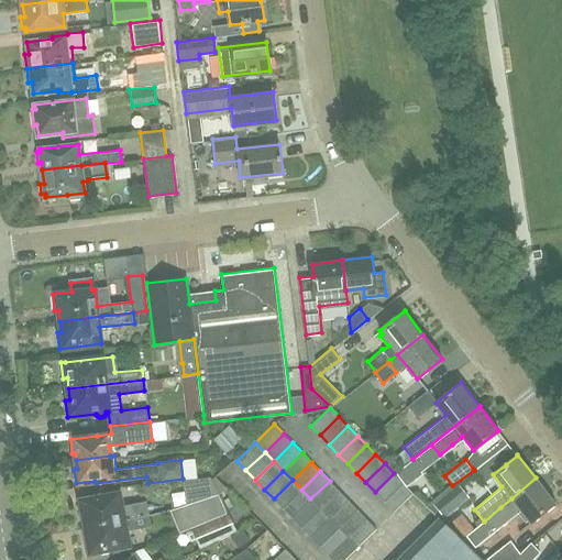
[(394,473),(375,492),(384,501),(403,482),(394,473)]
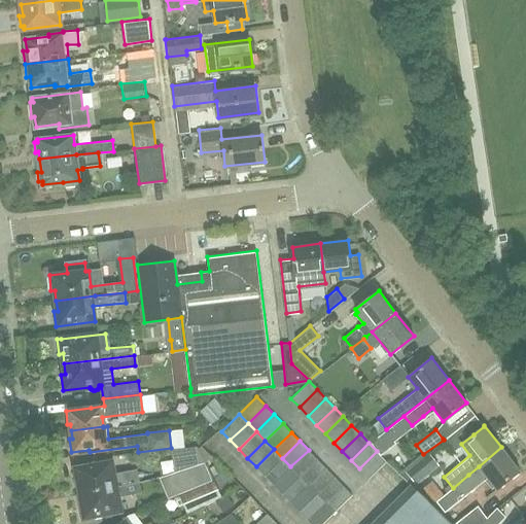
[(177,469),(204,460),(201,445),(170,449),(173,470),(177,469)]
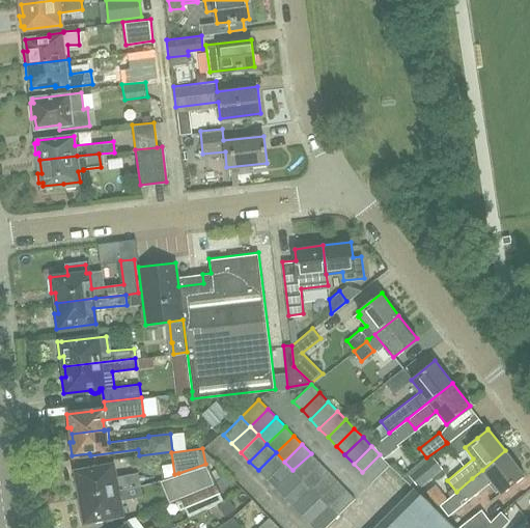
[(524,473),(505,450),(482,470),(472,478),(456,492),(440,504),(449,516),(492,481),(500,492),(524,473)]
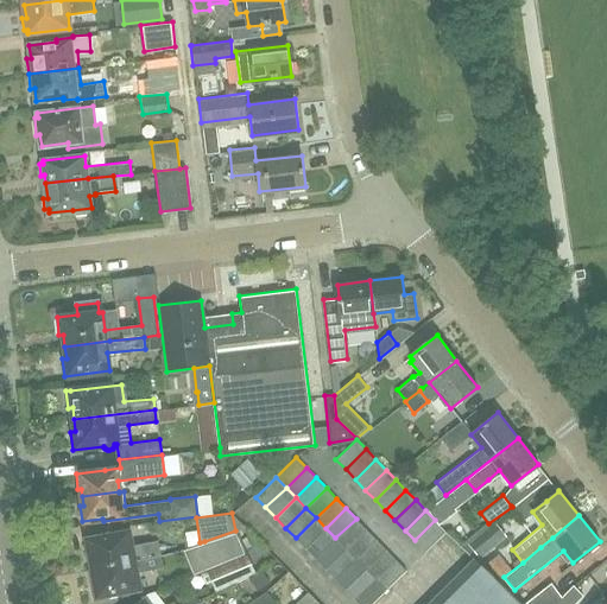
[(296,538),(305,548),(326,528),(316,517),(296,538)]
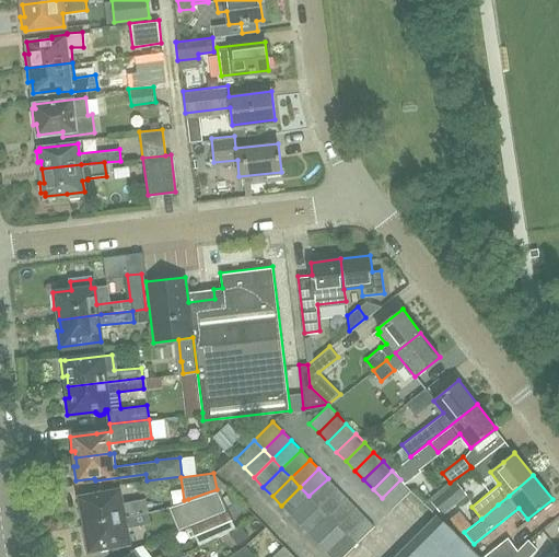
[(309,496),(318,506),(337,487),(328,478),(309,496)]
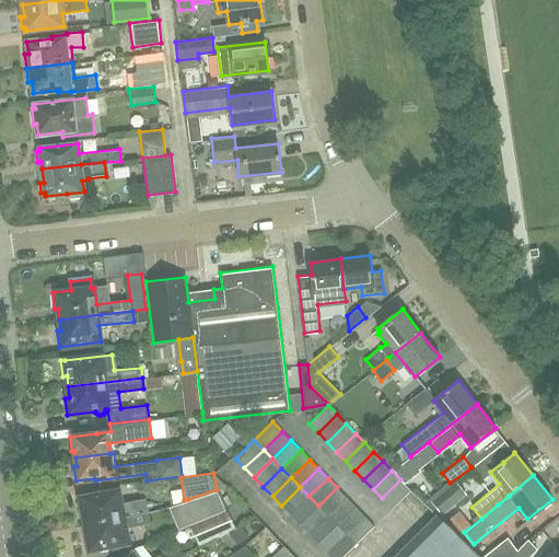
[(400,479),(382,498),(391,508),(410,489),(400,479)]
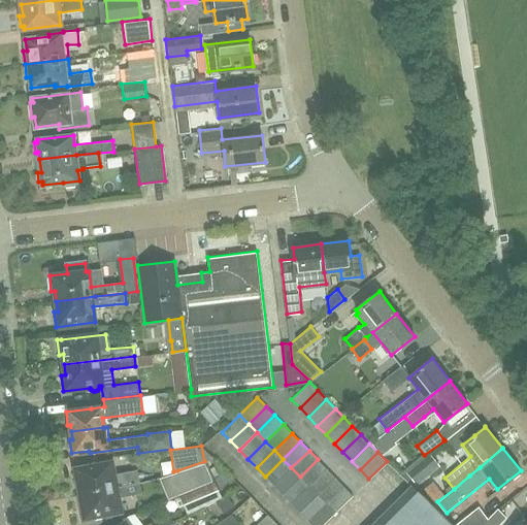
[(416,484),(438,465),(428,454),(406,472),(416,484)]
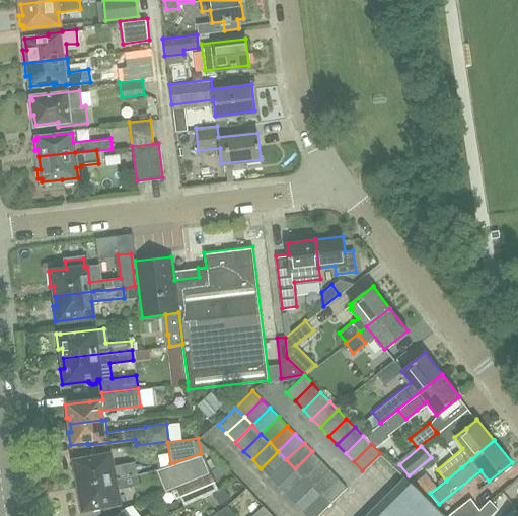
[(278,451),(261,468),(269,476),(286,459),(278,451)]
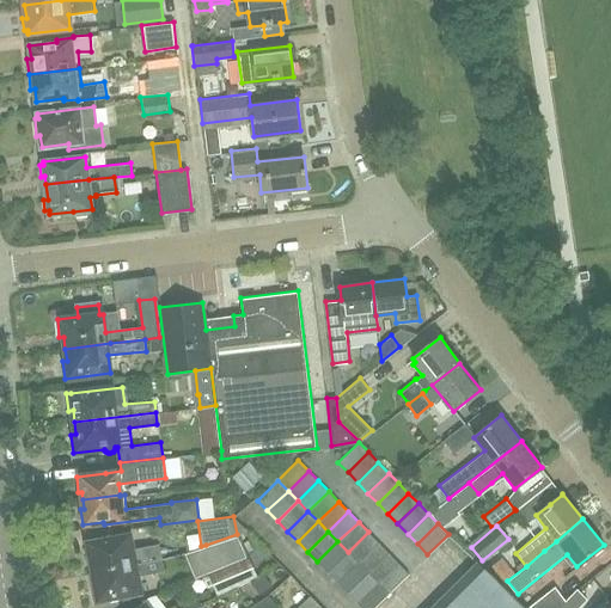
[(358,563),(378,542),(368,532),(348,552),(358,563)]
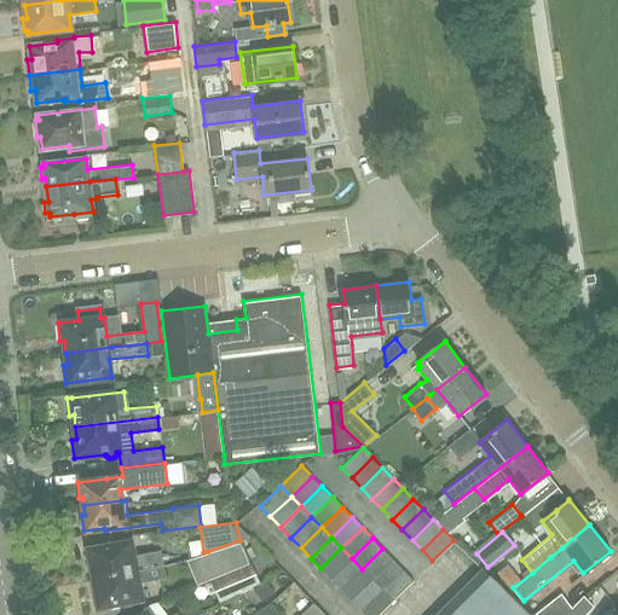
[(240,541),(240,540),(208,551),(218,575),(249,563),(241,541),(240,541)]
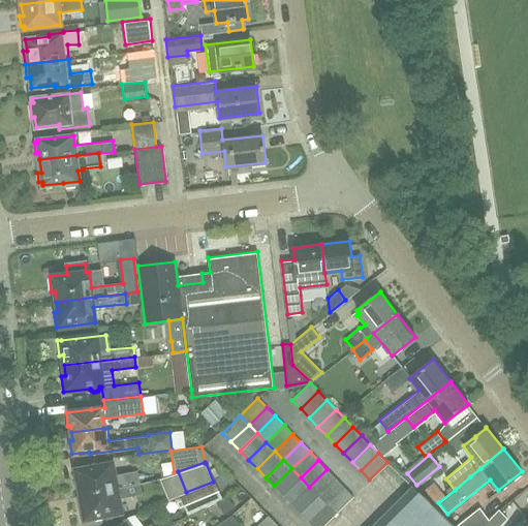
[(79,483),(81,494),(140,483),(137,470),(118,474),(118,477),(115,477),(112,463),(76,469),(76,472),(73,472),(75,484),(79,483)]
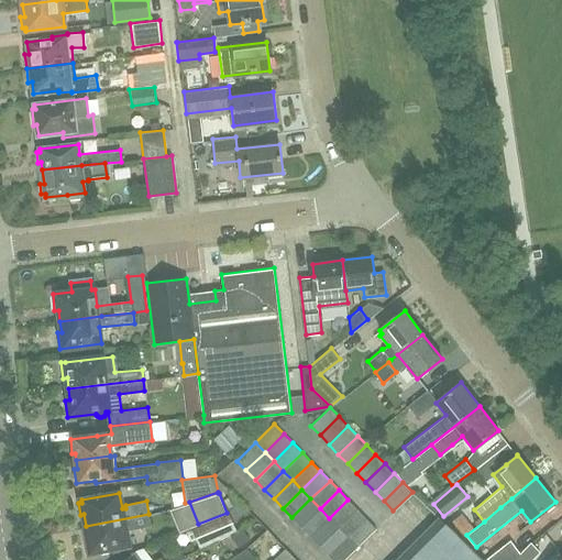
[(291,517),(301,527),(320,508),(310,498),(291,517)]
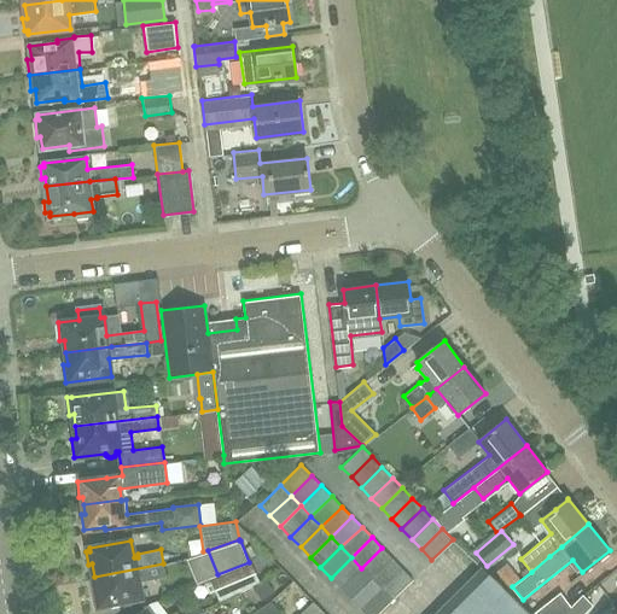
[(361,568),(371,578),(393,557),(382,548),(361,568)]
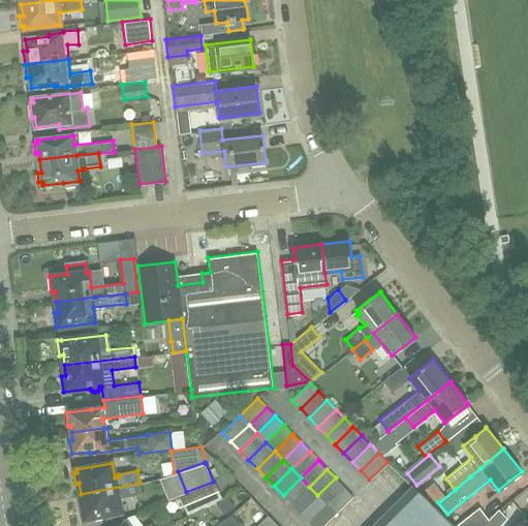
[(301,477),(283,495),(291,503),(309,487),(301,477)]
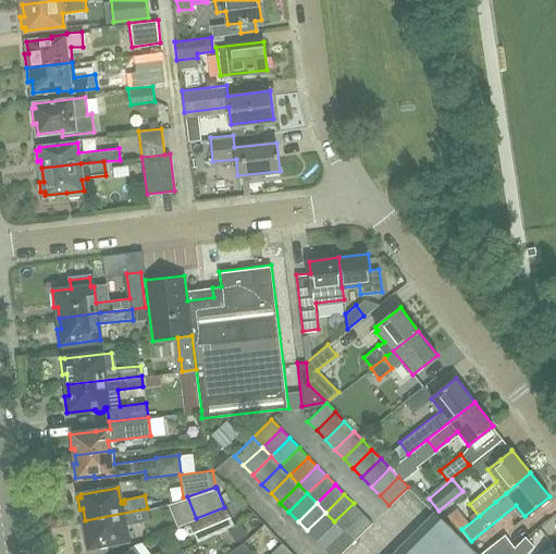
[(334,521),(344,531),(362,513),(354,503),(334,521)]
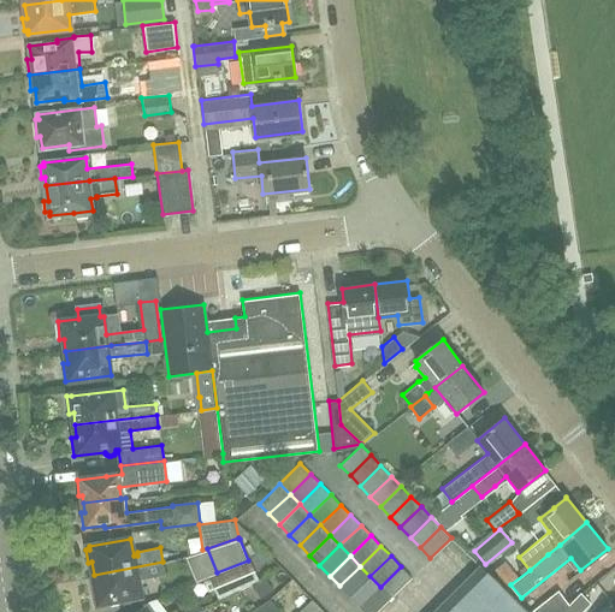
[(249,584),(259,580),(249,560),(248,560),(217,572),(224,596),(249,584)]
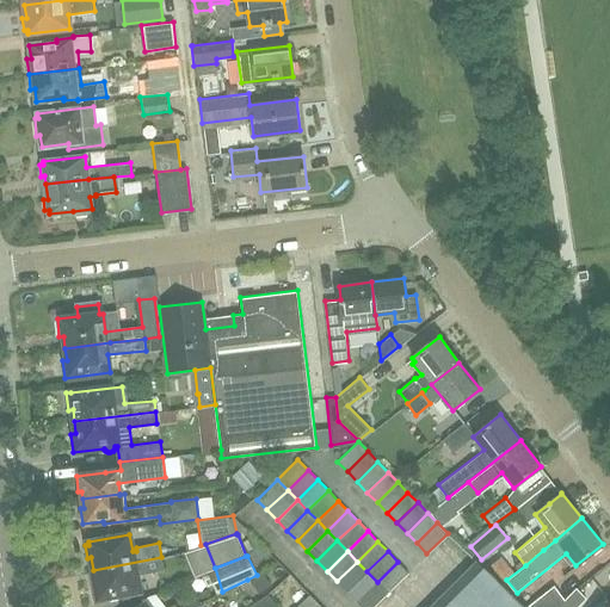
[(161,558),(161,557),(93,570),(96,583),(91,584),(94,602),(108,600),(108,596),(140,592),(136,574),(142,574),(140,562),(161,558)]
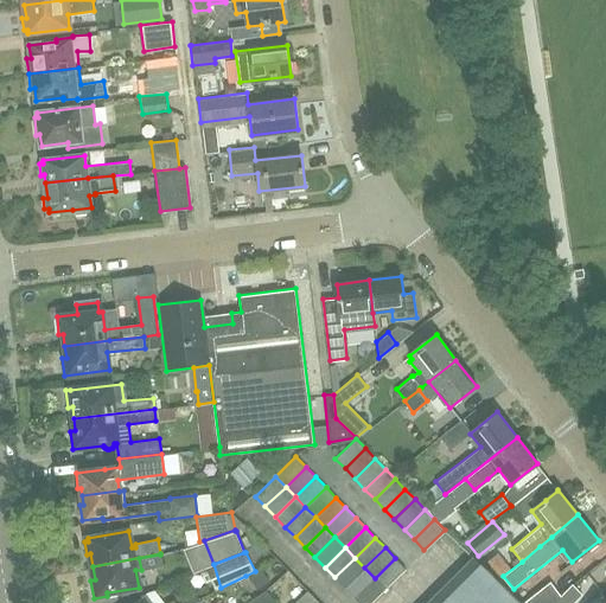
[(355,558),(335,577),(344,588),(364,568),(355,558)]
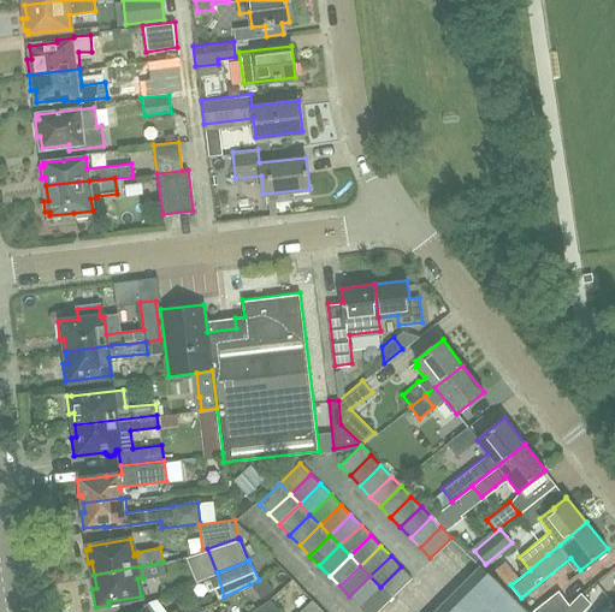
[(380,587),(390,596),(411,577),(401,566),(380,587)]
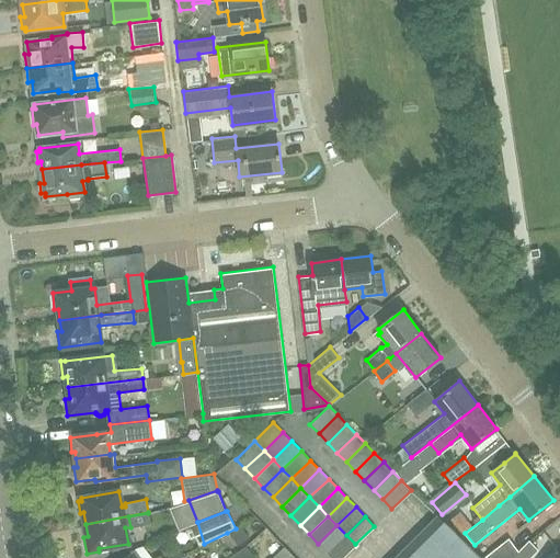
[(479,557),(444,522),(438,517),(398,557),(479,557)]
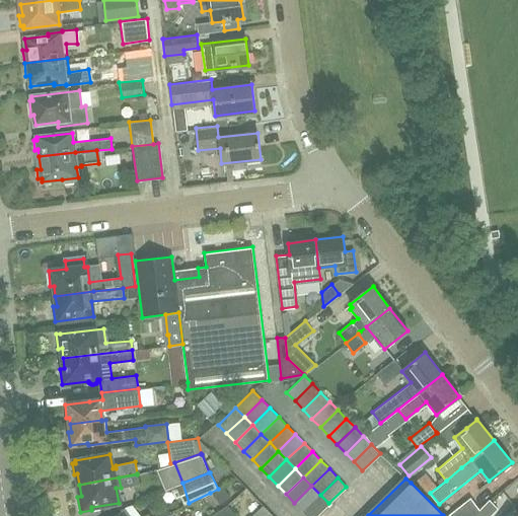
[(311,486),(294,503),(303,512),(320,495),(311,486)]
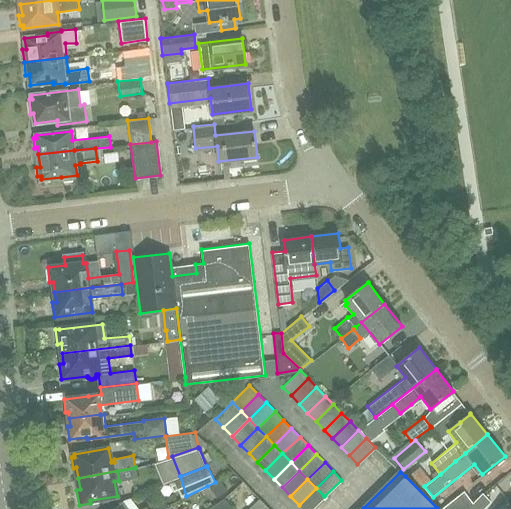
[(246,483),(233,494),(242,505),(255,493),(246,483)]
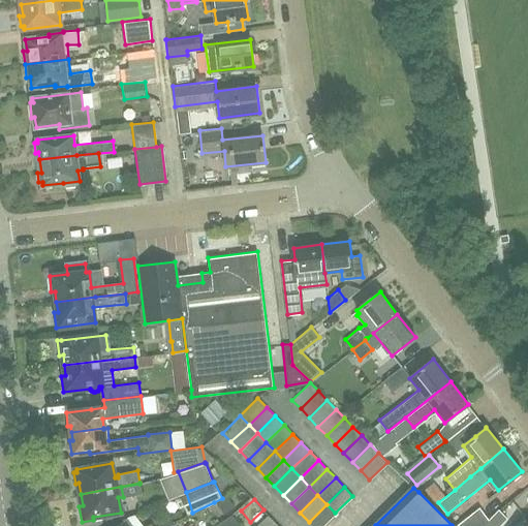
[(327,504),(309,522),(312,525),(321,525),(335,513),(327,504)]
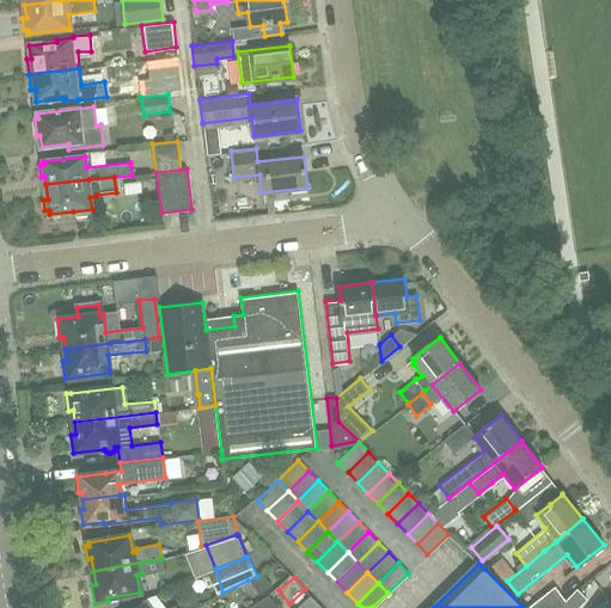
[(556,607),(564,600),(555,587),(549,590),(527,607),(556,607)]
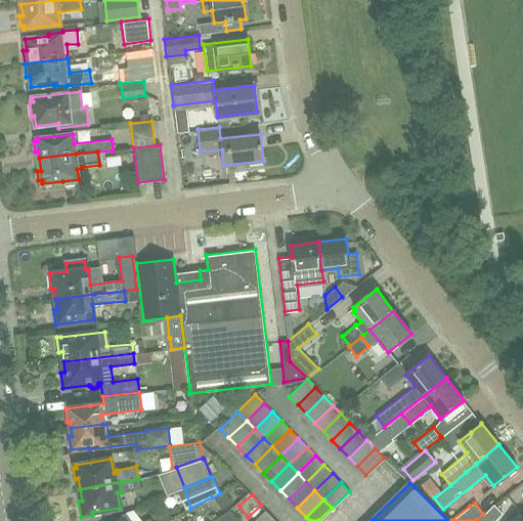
[(493,520),(503,513),(493,504),(483,514),(476,520),(493,520)]
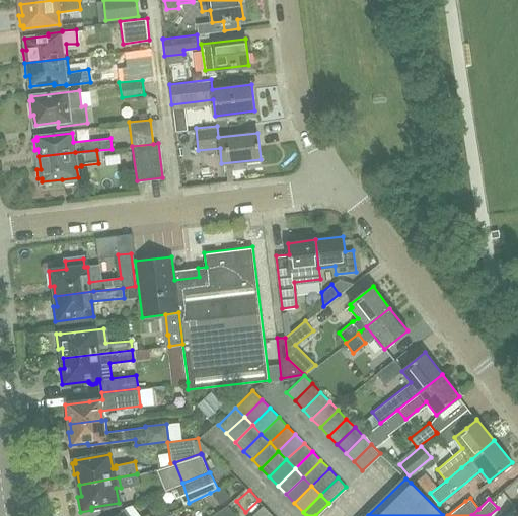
[(230,515),(234,513),(235,512),(227,504),(211,515),(230,515)]
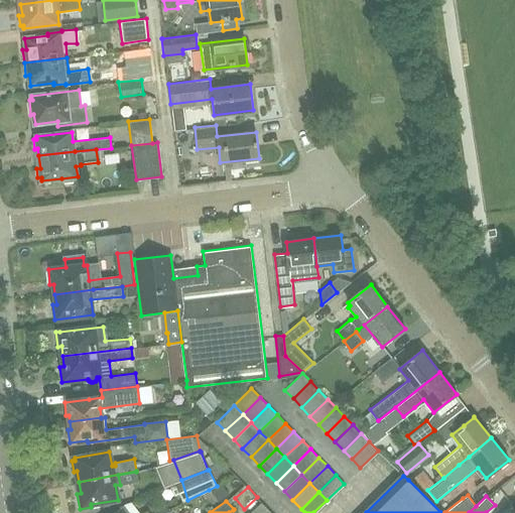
[(248,512),(266,512),(269,510),(261,501),(248,512)]
